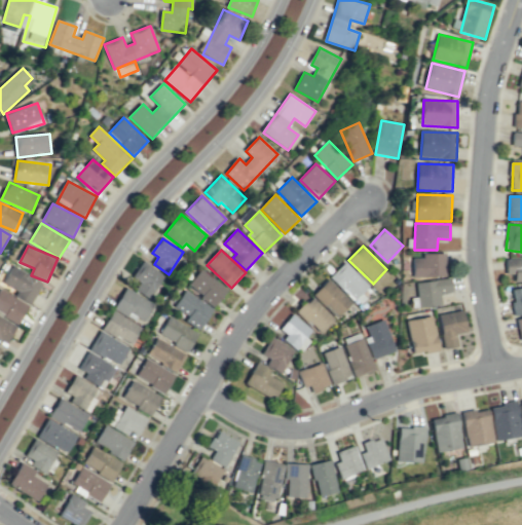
[(447,254),(424,254),(424,258),(414,258),(414,277),(448,276),(447,254)]
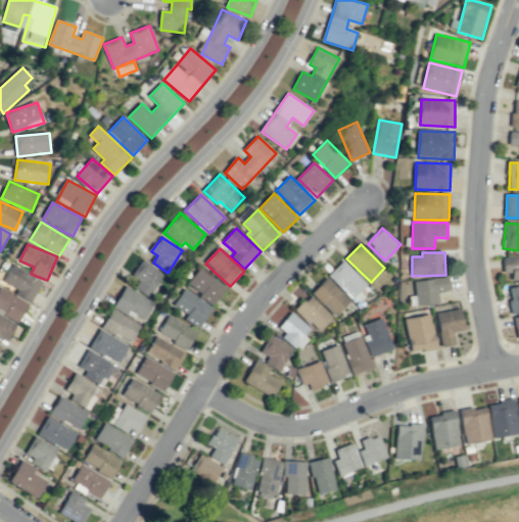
[(518,258),(505,259),(505,273),(513,273),(513,281),(518,280),(518,258)]
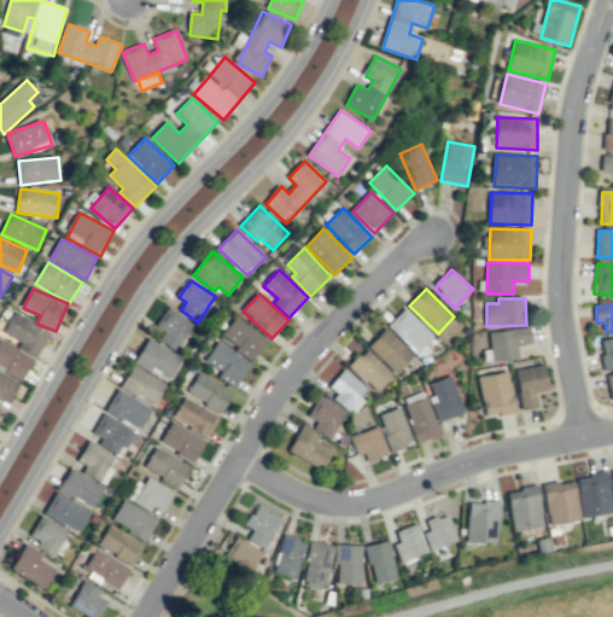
[(167,331),(161,342),(179,351),(196,322),(169,308),(158,326),(167,331)]
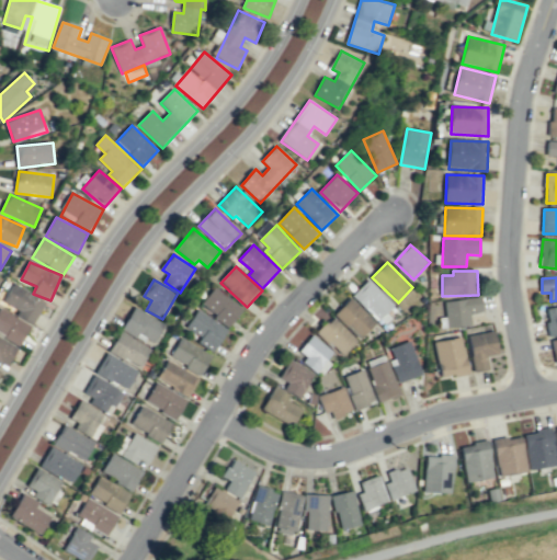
[(395,306),(371,280),(354,296),(384,327),(391,319),(387,313),(395,306)]
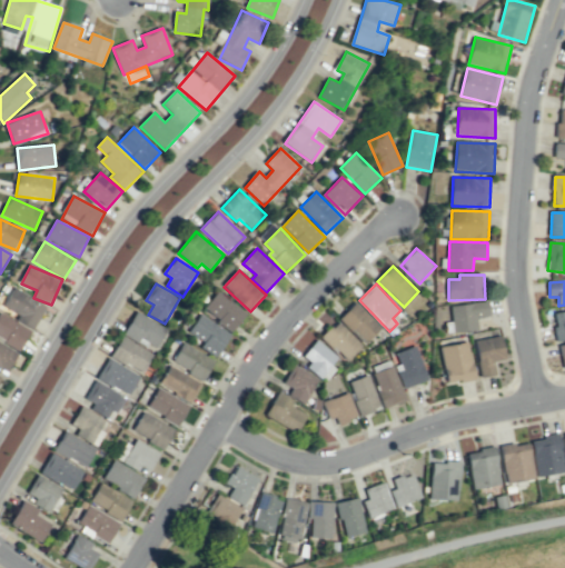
[(7,308),(21,314),(18,321),(37,329),(47,305),(13,290),(7,308)]
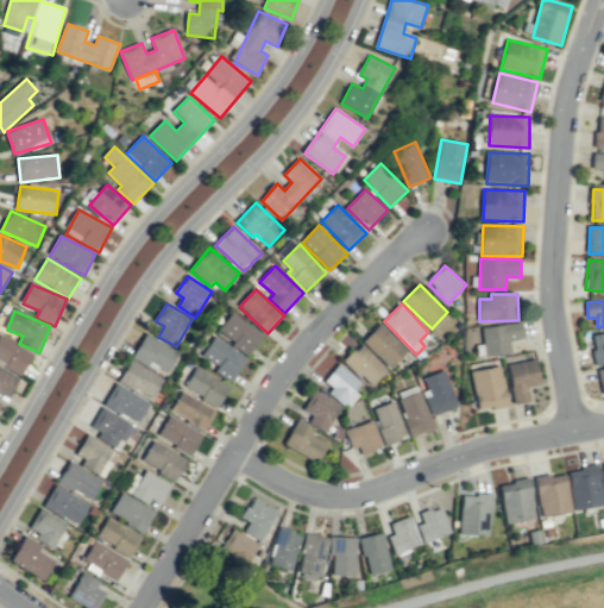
[(220,331),(251,356),(266,337),(236,312),(220,331)]
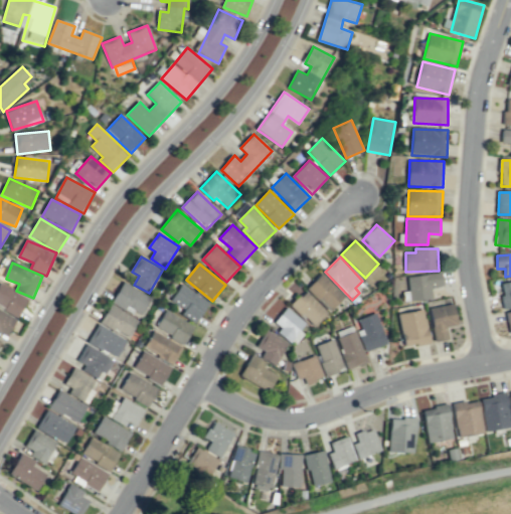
[(434,299),(432,288),(445,286),(443,273),(408,278),(412,302),(434,299)]
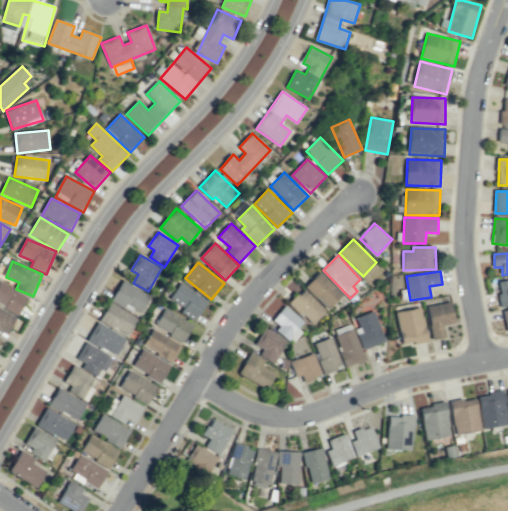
[(345,295),(321,272),(307,287),(330,309),(345,295)]
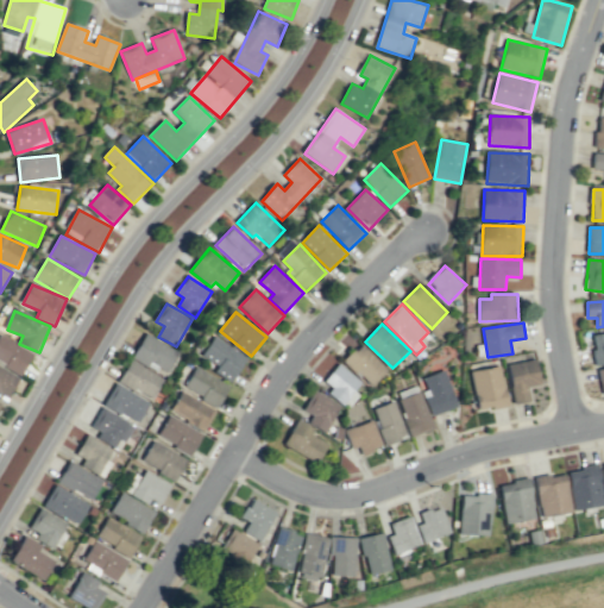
[(133,358),(149,368),(151,363),(169,374),(181,352),(146,333),(133,358)]
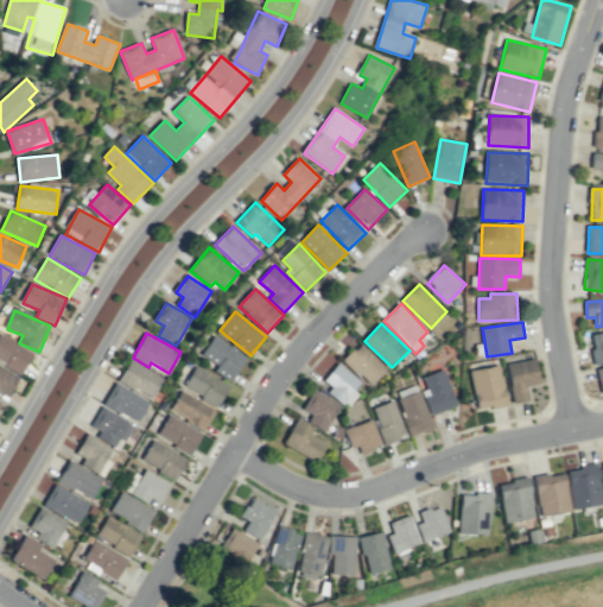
[(597,365),(602,364),(602,333),(592,334),(597,365)]
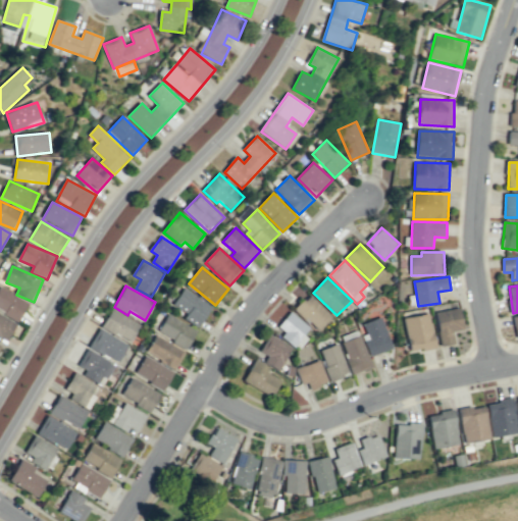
[(30,302),(0,288),(0,310),(20,320),(30,302)]
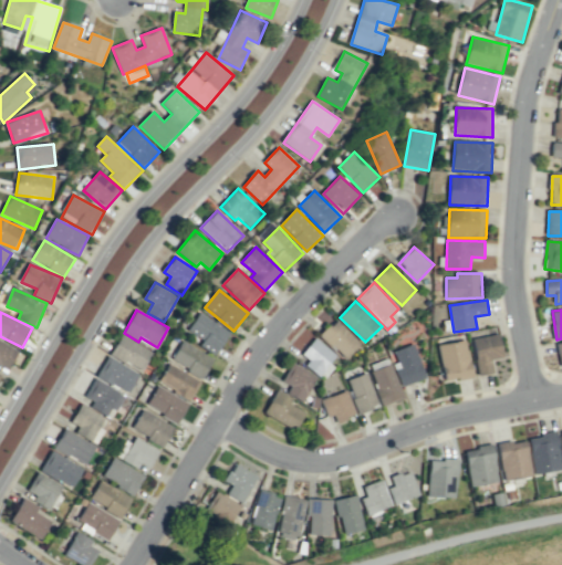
[(232,332),(201,313),(190,331),(205,341),(201,346),(217,355),(232,332)]
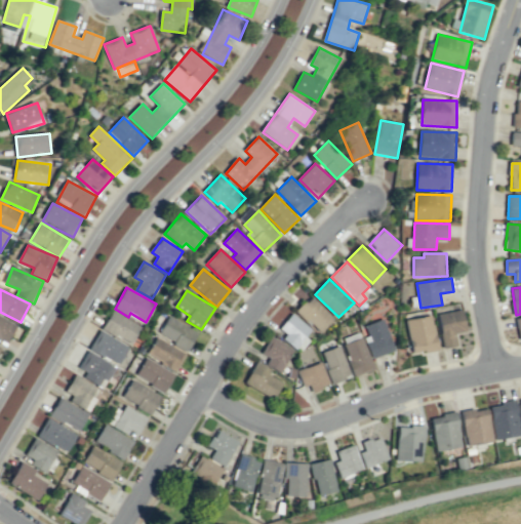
[(298,310),(320,333),(335,319),(313,295),(298,310)]
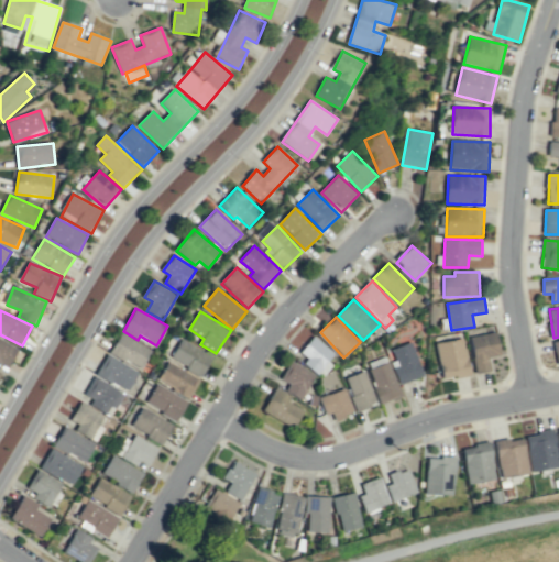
[(502,355),(497,332),(471,337),(478,374),(492,372),(490,357),(502,355)]
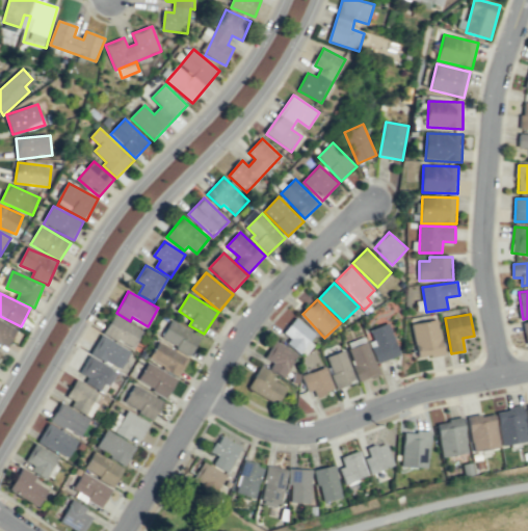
[(106,335),(136,348),(144,329),(114,316),(106,335)]
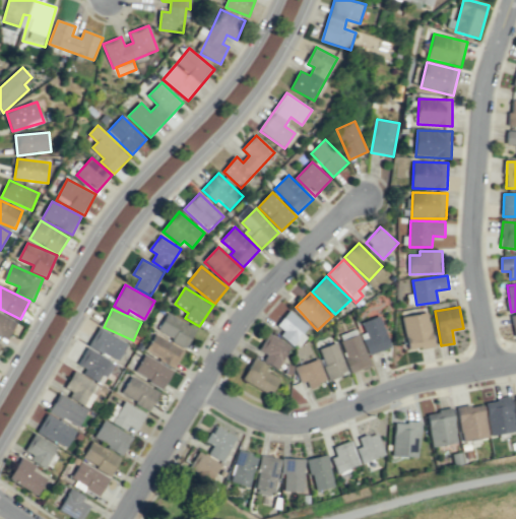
[(311,325),(289,311),(276,330),(302,347),(309,337),(305,334),(311,325)]
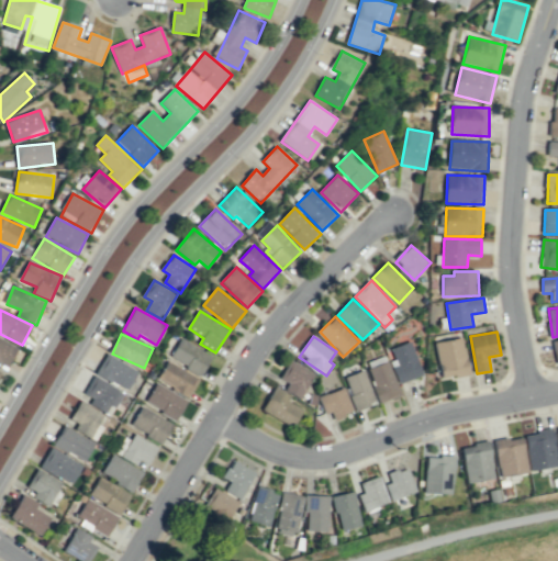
[(444,380),(471,374),(465,337),(437,343),(444,380)]
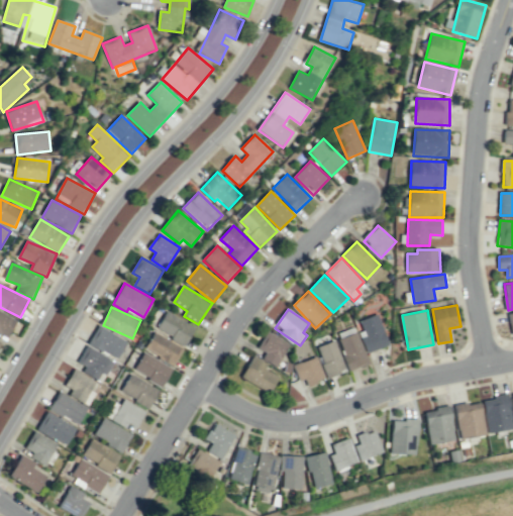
[(0,335),(1,334),(10,338),(18,319),(0,311),(0,335)]
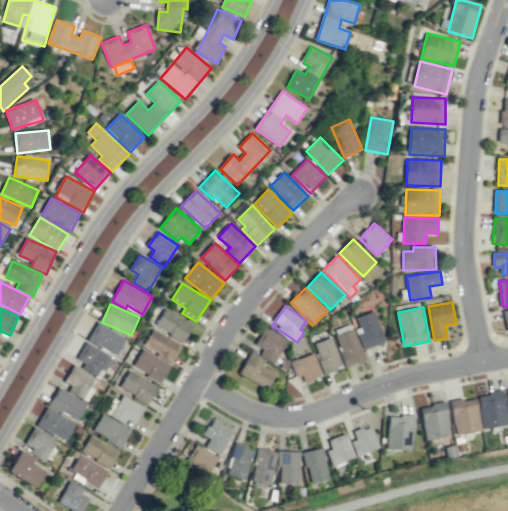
[(195,323),(165,309),(156,328),(186,342),(195,323)]
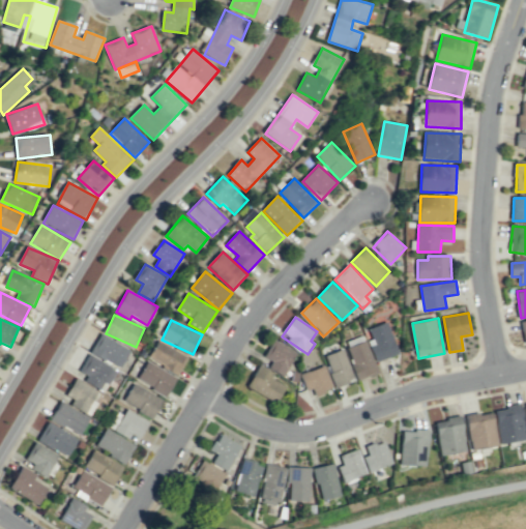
[(371,328),(375,340),(372,341),(377,361),(400,355),(390,323),(371,328)]
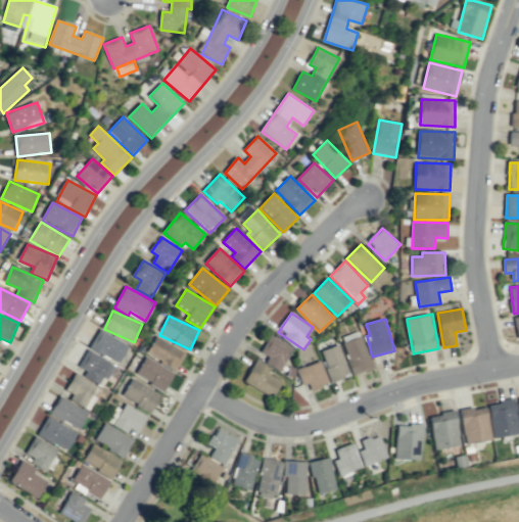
[(122,363),(130,344),(99,330),(91,349),(122,363)]
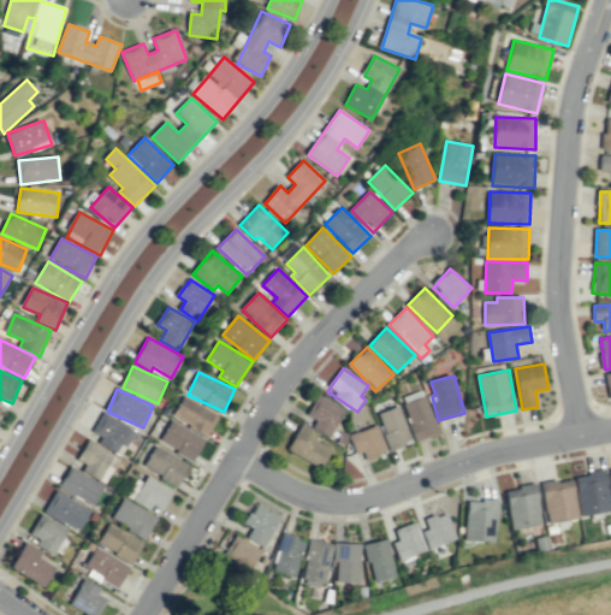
[(419,442),(440,435),(426,390),(403,398),(419,442)]
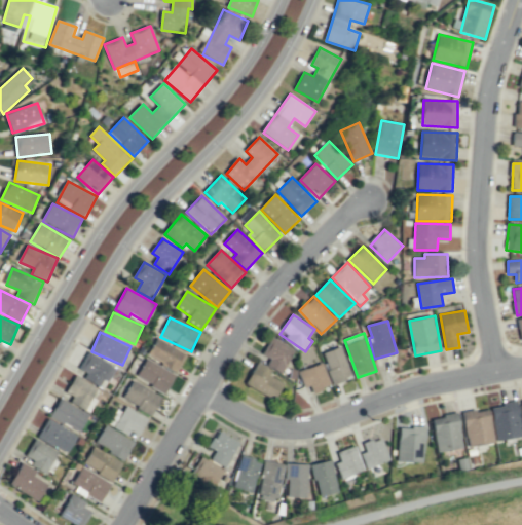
[(188,355),(158,338),(149,355),(178,372),(188,355)]
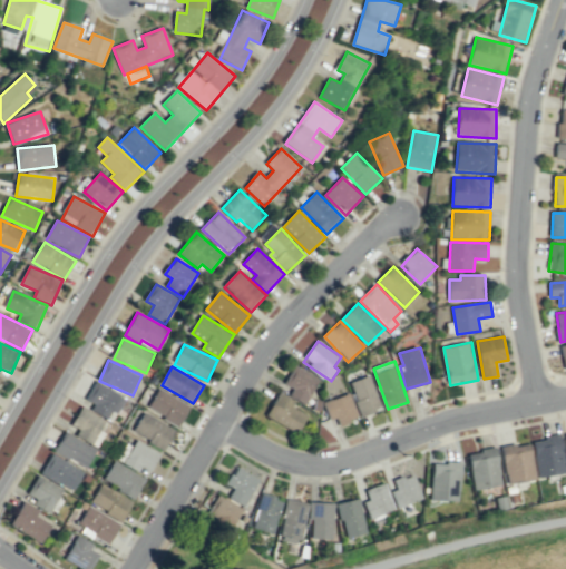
[(285,384),(294,389),(290,396),(308,405),(321,379),(295,366),(285,384)]
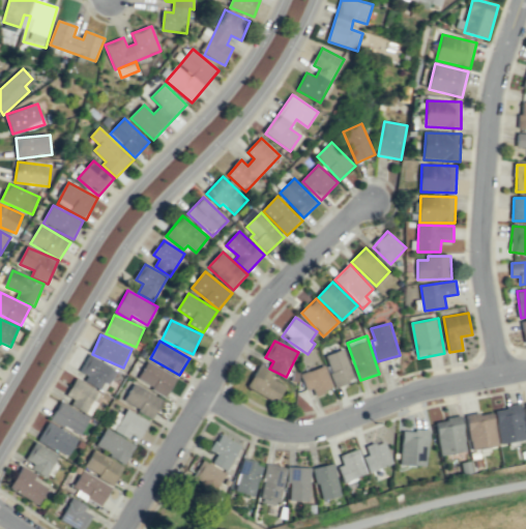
[(355,381),(347,350),(327,354),(335,386),(355,381)]
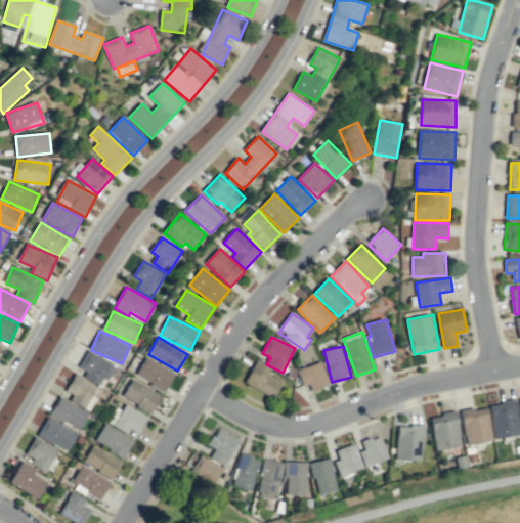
[(103,378),(110,381),(117,364),(88,351),(81,368),(88,372),(85,378),(100,385),(103,378)]
